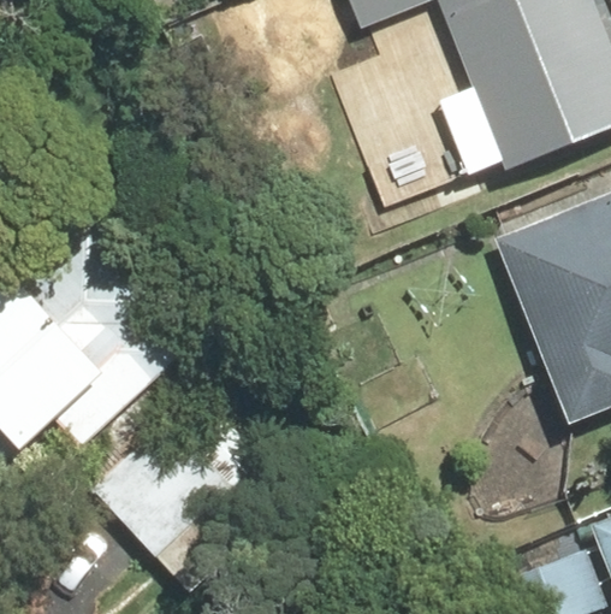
[(610,130),(610,45),(593,0),(345,0),(357,29),(431,0),(438,0),(506,172),(610,130)]
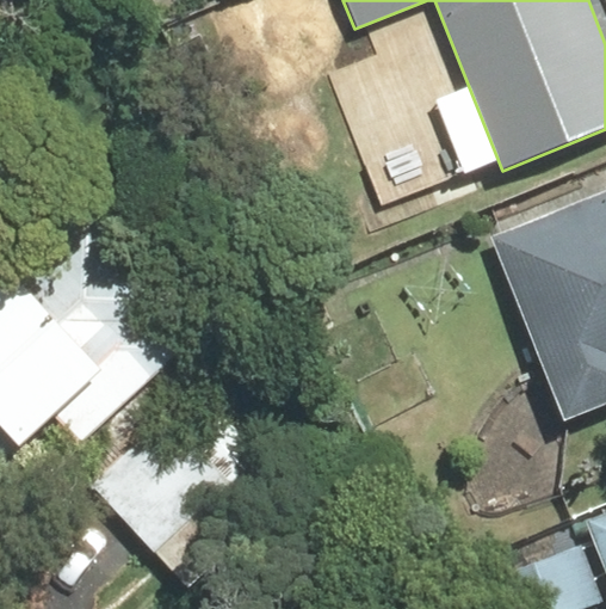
[(605,185),(487,235),(563,418),(605,400),(605,185)]
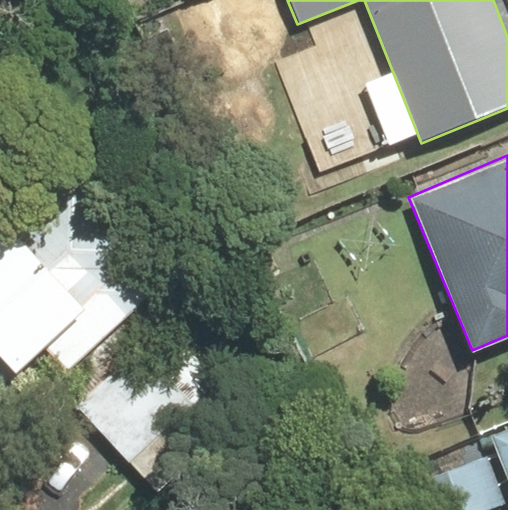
[(69,183),(0,244),(0,393),(49,350),(67,371),(162,286),(69,183)]
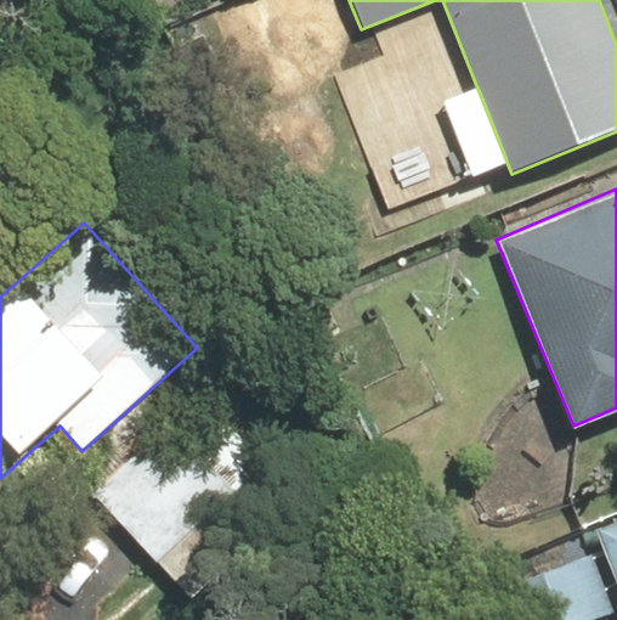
[(170,420),(90,490),(192,607),(271,539),(230,491),(264,462),(226,418),(194,446),(170,420)]
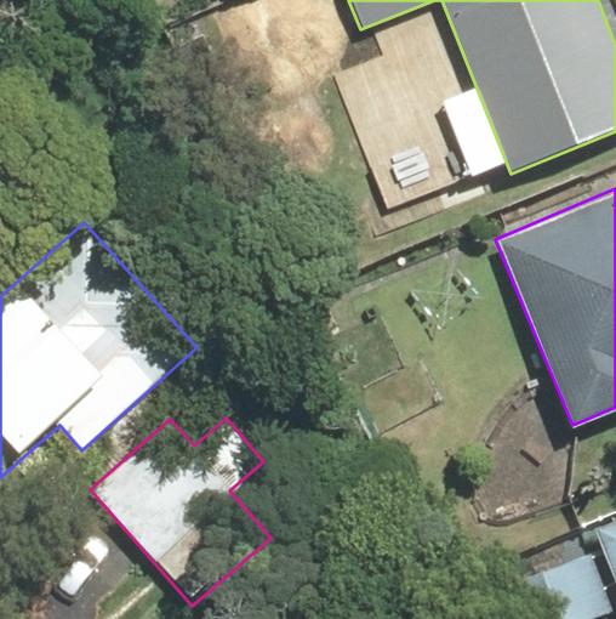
[(615,512),(593,522),(615,581),(615,512)]
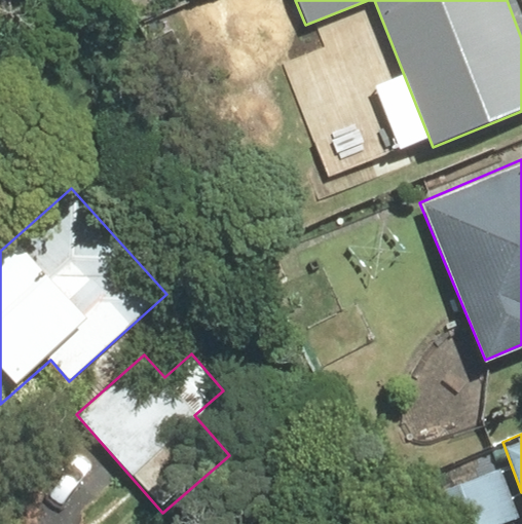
All buildings are outlined.
